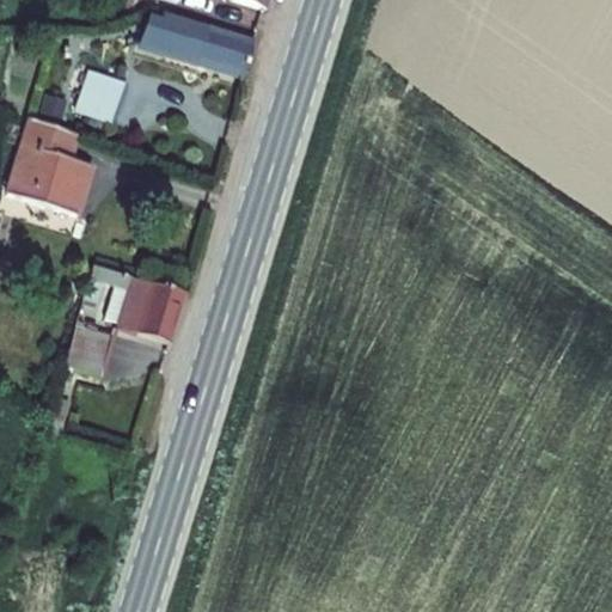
[(265,12),(269,0),(226,0),(227,0),(265,12)]
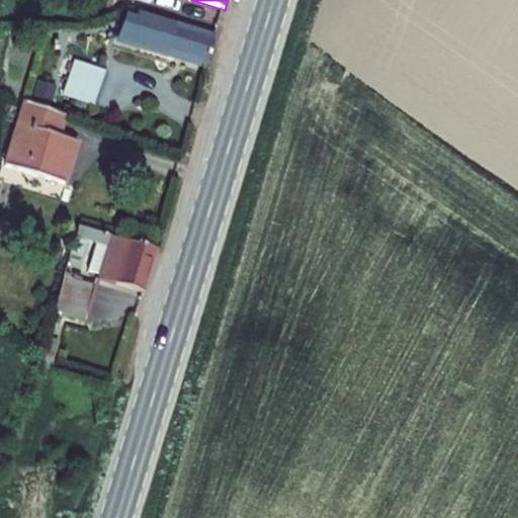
[(136,14),(124,11),(113,41),(204,69),(214,33),(137,9),(136,14)]
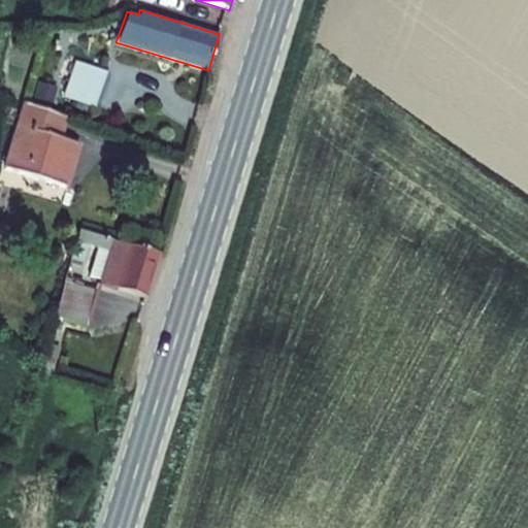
[(107,70),(75,61),(63,97),(77,102),(90,106),(95,108),(107,70)]
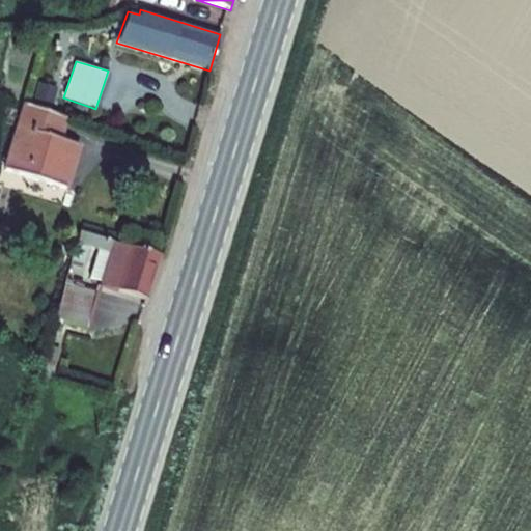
[(57,88),(38,83),(34,99),(53,104),(57,88)]
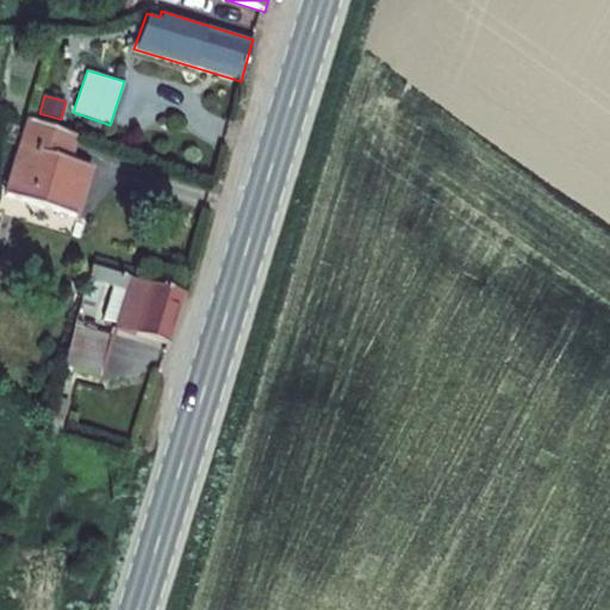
[(79,137),(25,117),(22,128),(17,145),(2,195),(78,218),(94,167),(72,160),(79,137)]
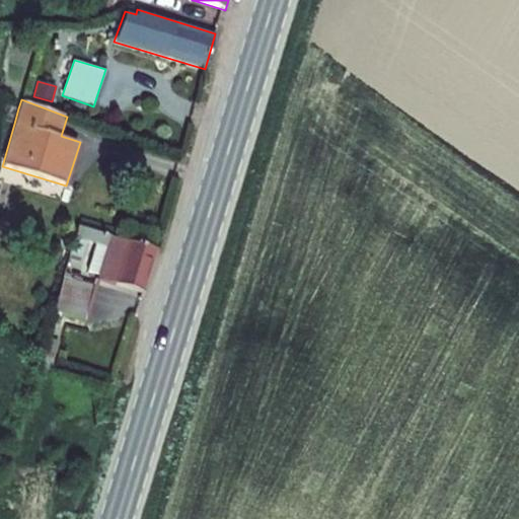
[(88,104),(76,100),(73,106),(85,110),(88,104)]
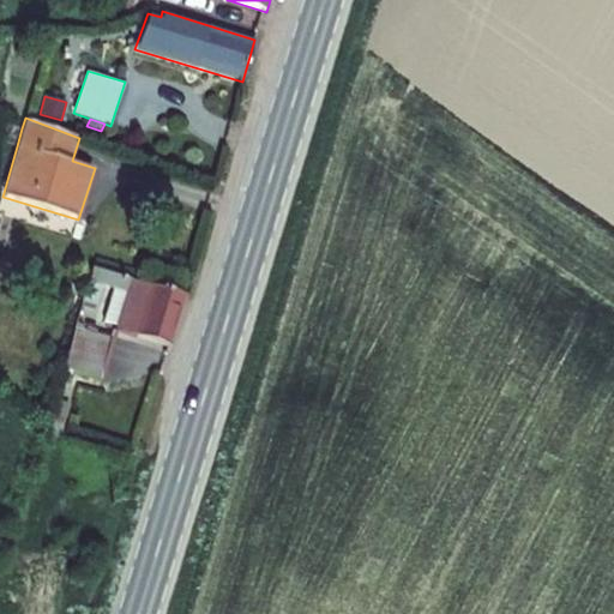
[(0,142),(17,146),(22,128),(2,122),(0,131),(0,142)]
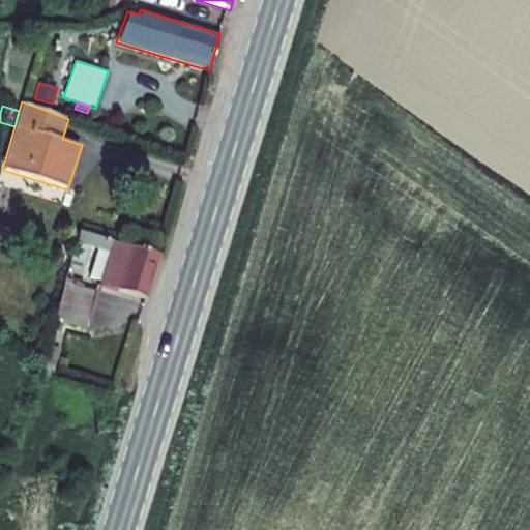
[(160,254),(80,230),(77,242),(89,246),(98,249),(109,253),(100,281),(99,284),(117,290),(146,299),(160,254)]
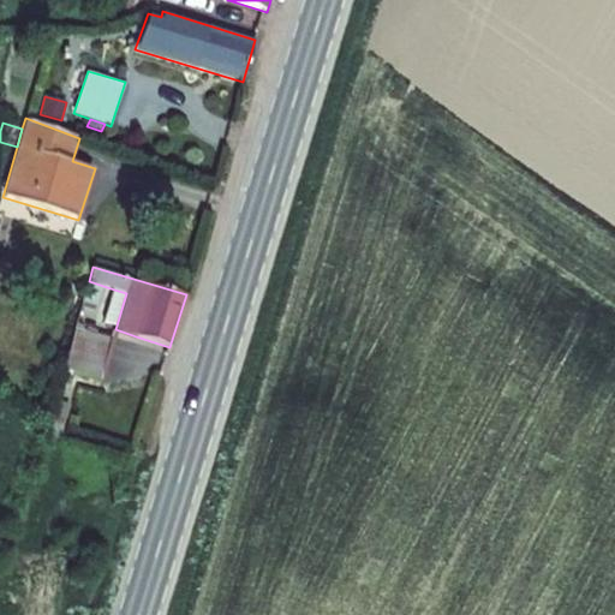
[(103,286),(89,281),(82,305),(95,310),(103,286)]
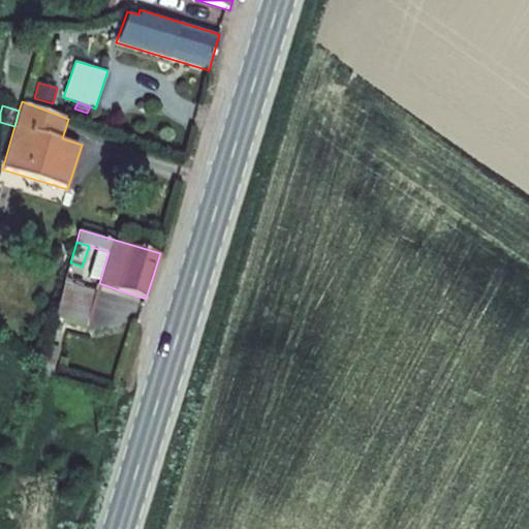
[(98,249),(90,277),(100,280),(109,252),(98,249)]
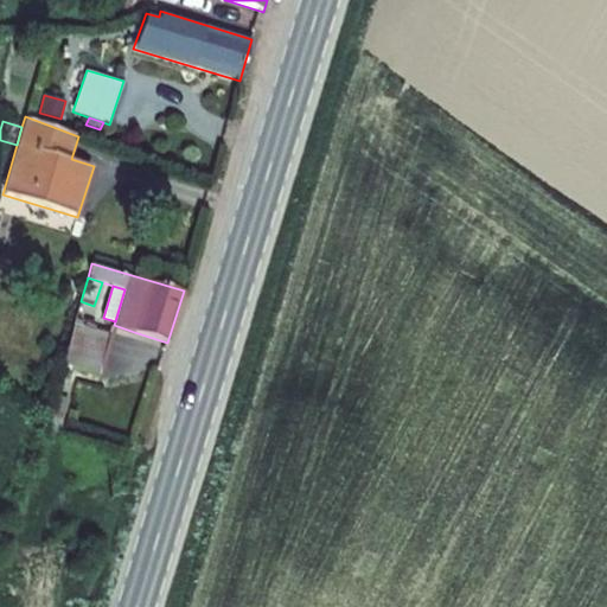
[(82,326),(74,324),(64,364),(103,375),(113,336),(110,334),(82,326)]
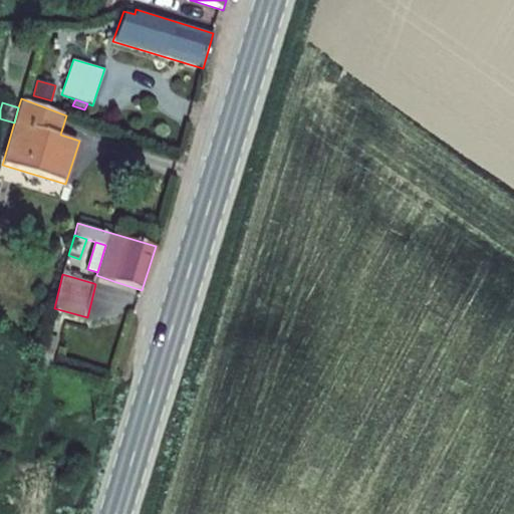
[(96,275),(93,283),(95,284),(98,279),(113,283),(113,281),(96,275)]
